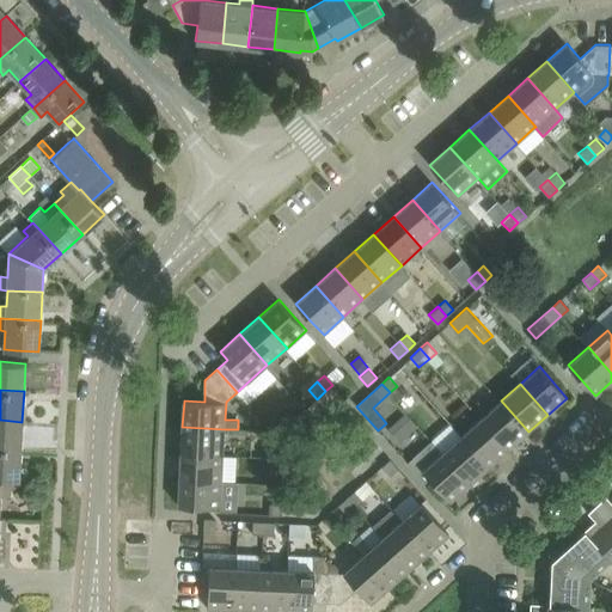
[(501,401),(482,418),(509,450),(528,432),(501,401)]
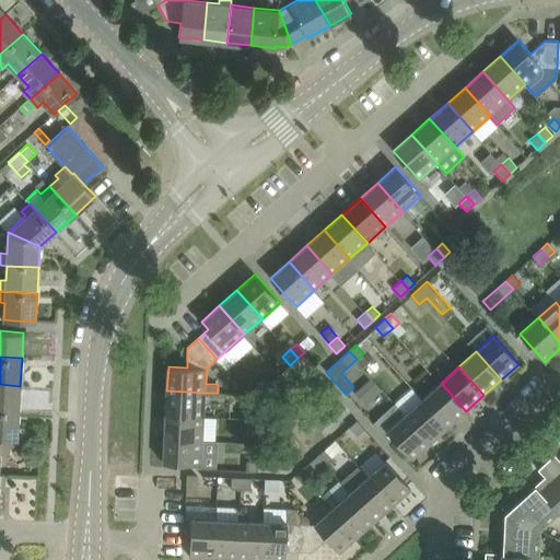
[(256,384),(261,391),(270,382),(265,375),(256,384)]
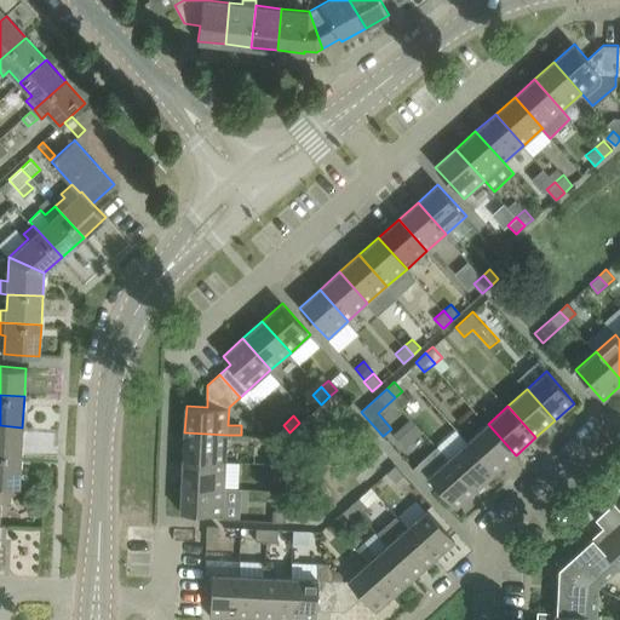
[(405,445),(423,431),(414,419),(395,432),(405,445)]
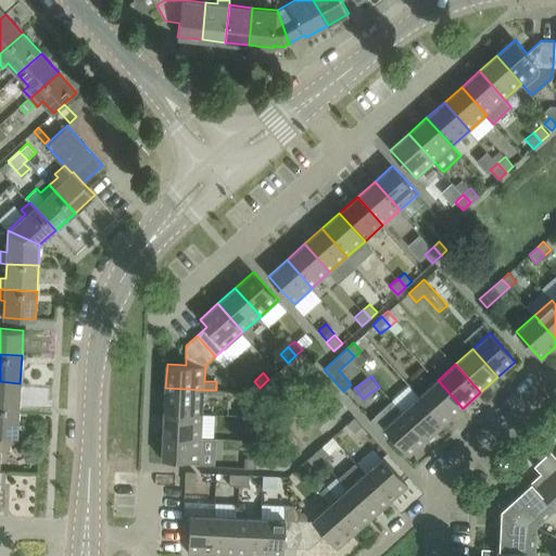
[(463,408),(438,380),(419,395),(445,424),(463,408)]
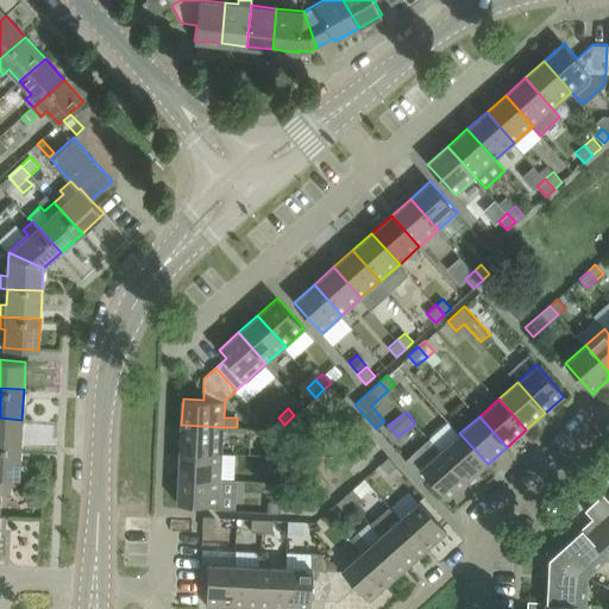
[(0,447),(20,449),(22,420),(0,418),(0,447)]
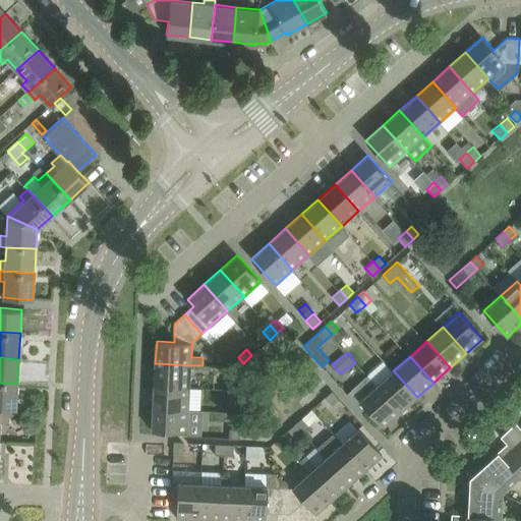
[(191,365),(155,363),(154,386),(190,387),(191,365)]
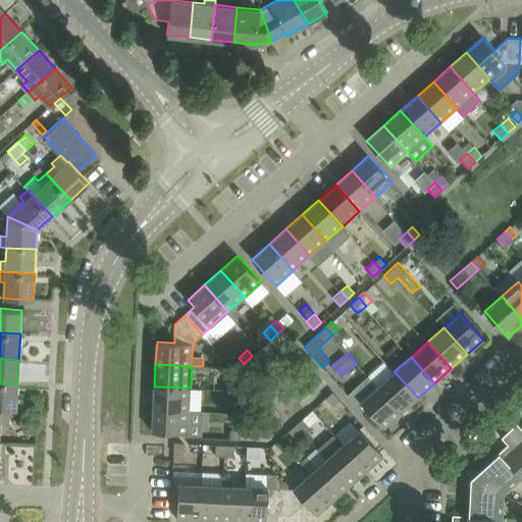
[(394,371),(377,385),(401,413),(418,398),(394,371)]
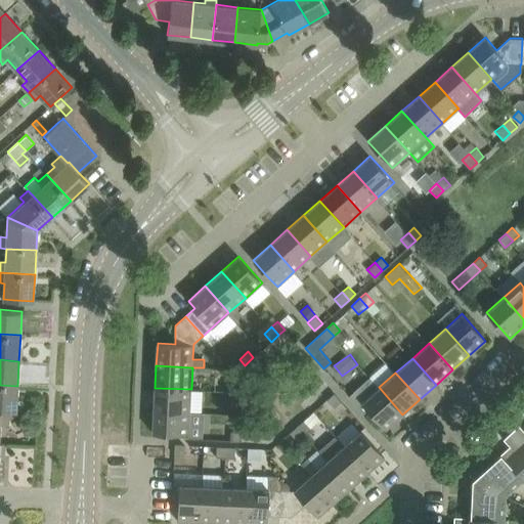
[(402,415),(379,387),(369,377),(348,395),(363,412),(367,409),(386,430),(402,415)]
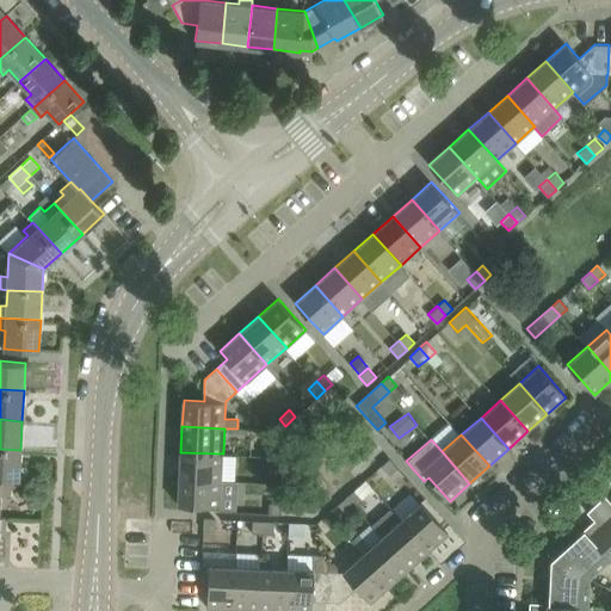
[(271,445),(271,456),(284,457),(284,446),(271,445)]
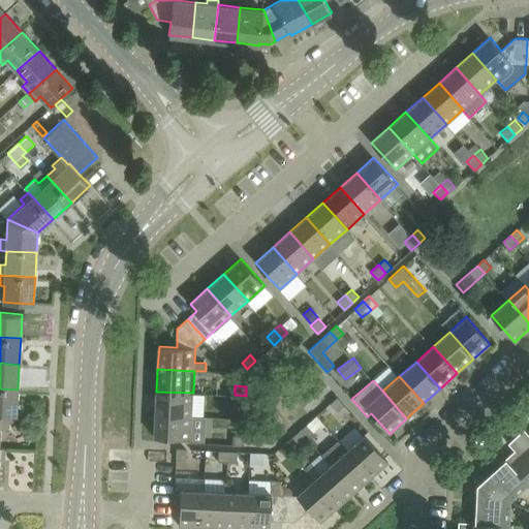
[(0,413),(17,414),(18,390),(0,389),(0,413)]
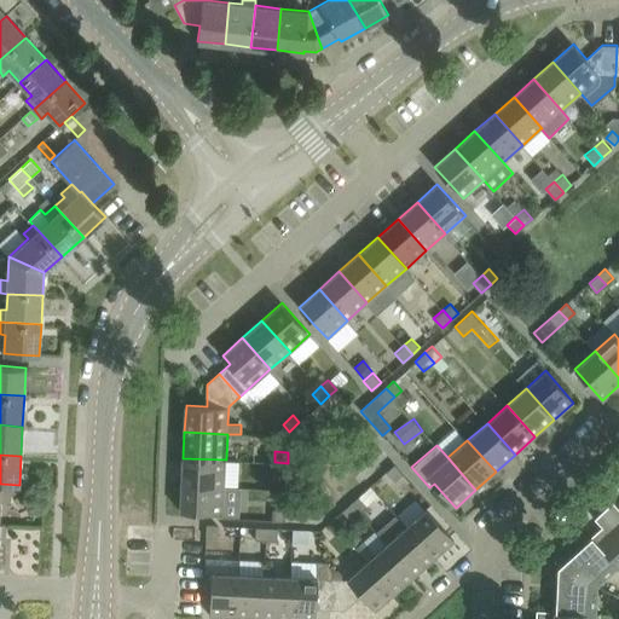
[(183,458),(181,484),(224,486),(226,460),(183,458)]
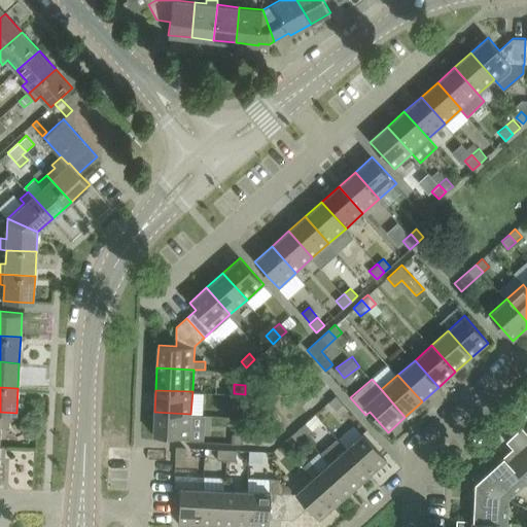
[(245,394),(234,393),(234,403),(245,405),(245,394)]
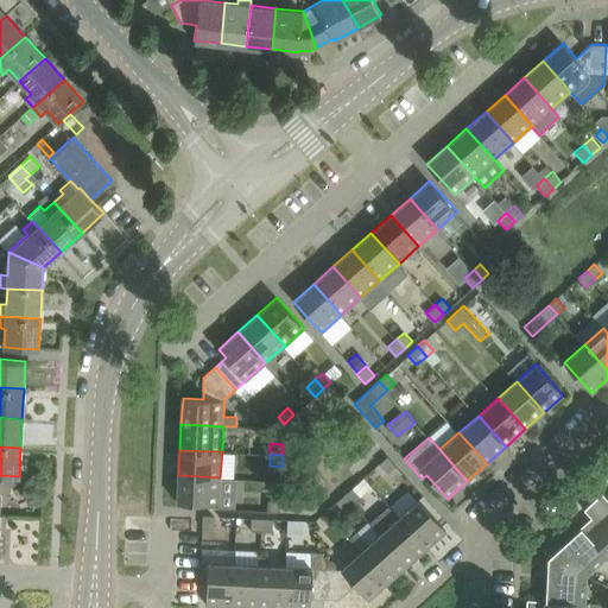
[(379,462),(387,473),(396,466),(387,455),(379,462)]
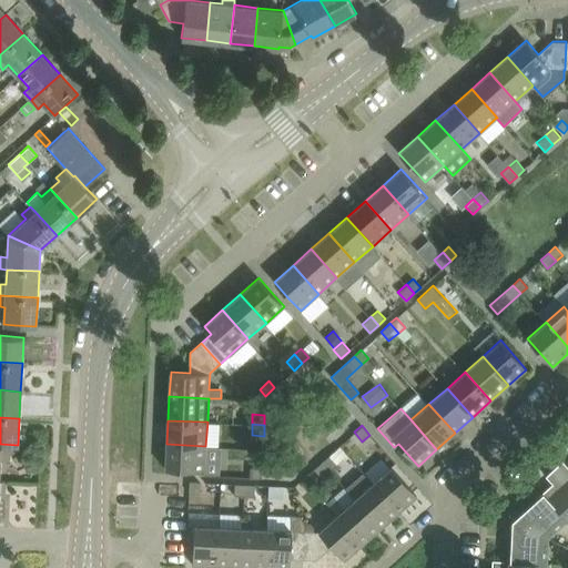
[(205,446),(166,444),(165,469),(204,470),(205,446)]
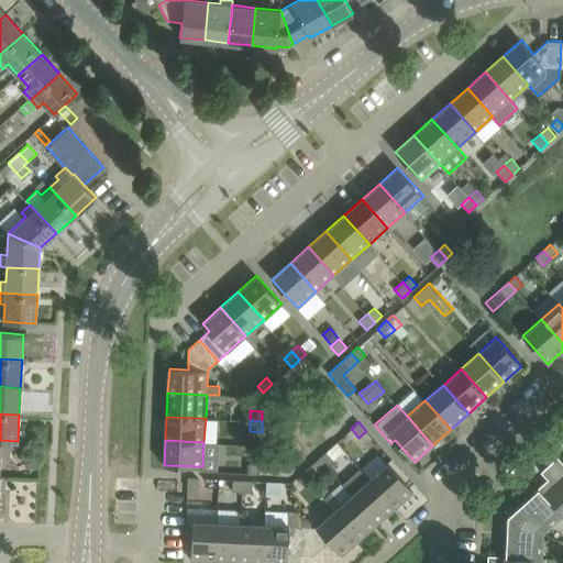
[(319,457),(327,466),(333,460),(326,451),(319,457)]
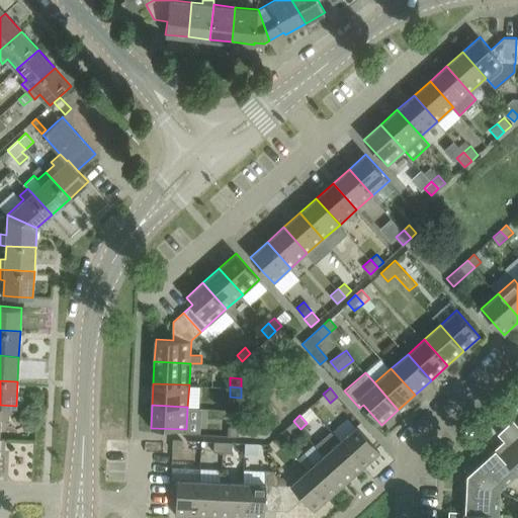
[(293,435),(300,429),(293,421),(286,427),(293,435)]
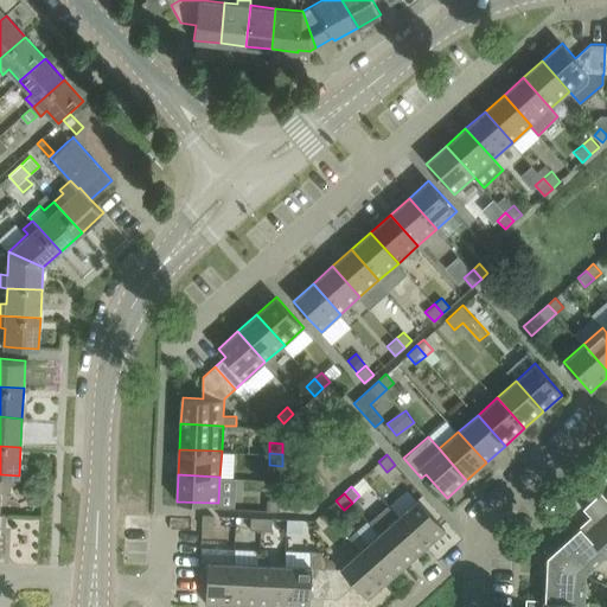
[(595,503),(606,516),(606,498),(604,494),(595,503)]
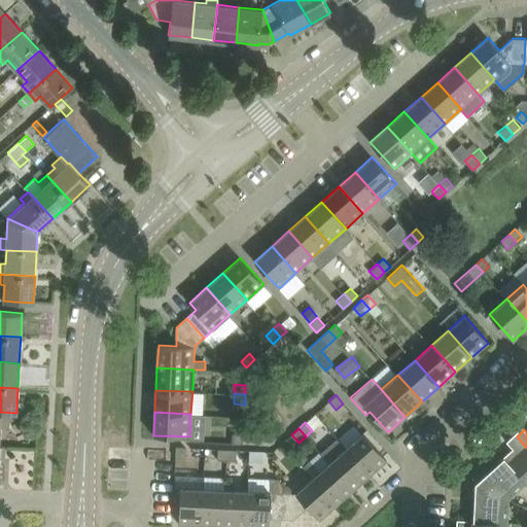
[(363,432),(346,448),(371,475),(387,460),(374,445),(363,432)]
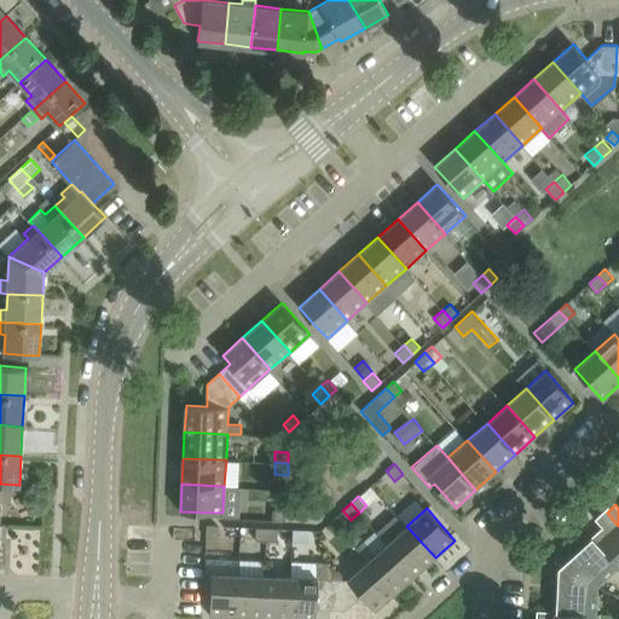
[(285,509),(272,509),(272,521),(284,521),(285,509)]
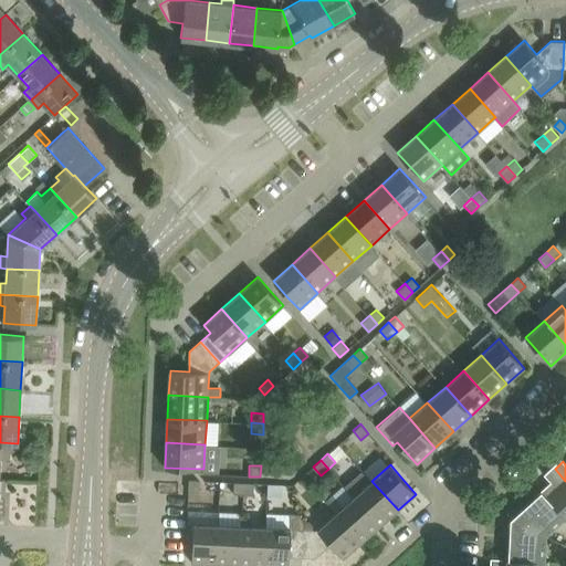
[(551,481),(541,491),(564,517),(565,519),(565,481),(555,469),(546,477),(551,481)]
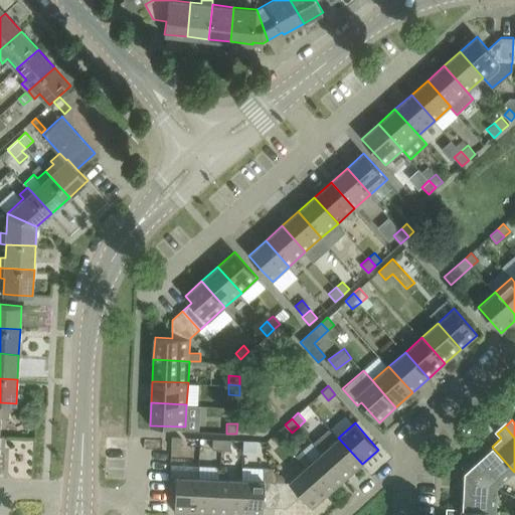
[(172,437),(171,447),(181,448),(181,437),(172,437)]
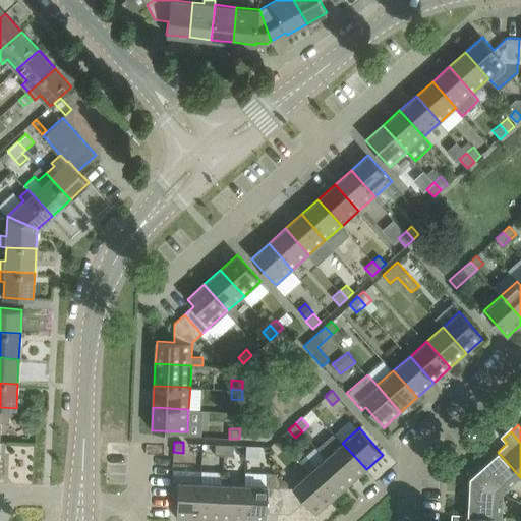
[(349,484),(366,469),(342,443),(326,457),(349,484)]
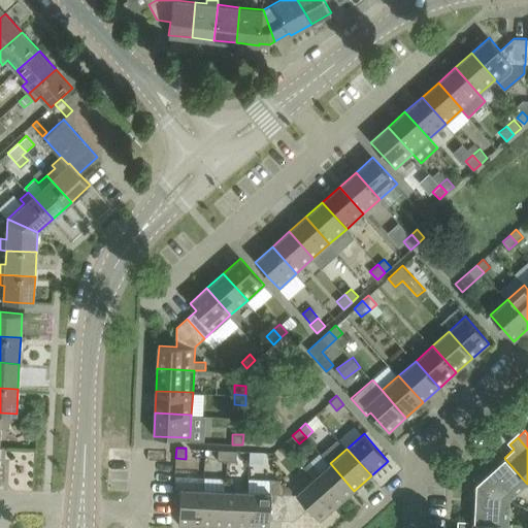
[(227,461),(228,451),(218,450),(217,460),(227,461)]
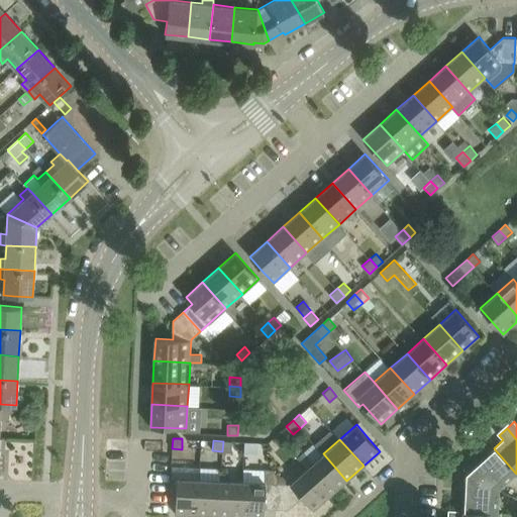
[(223,441),(222,451),(231,451),(231,441),(223,441)]
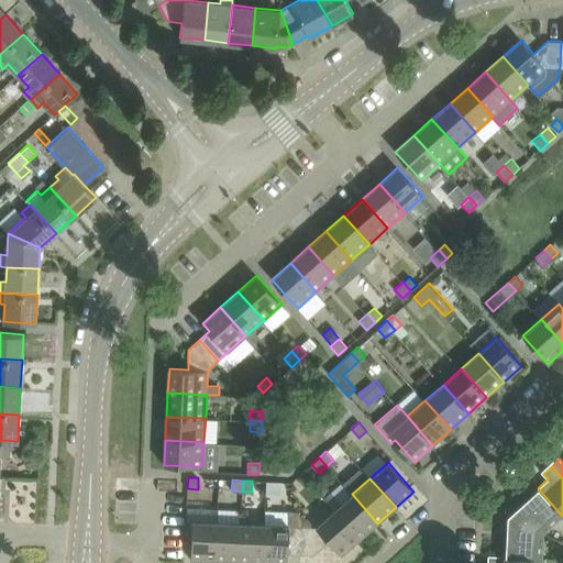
[(280,493),(280,482),(267,482),(266,493),(280,493)]
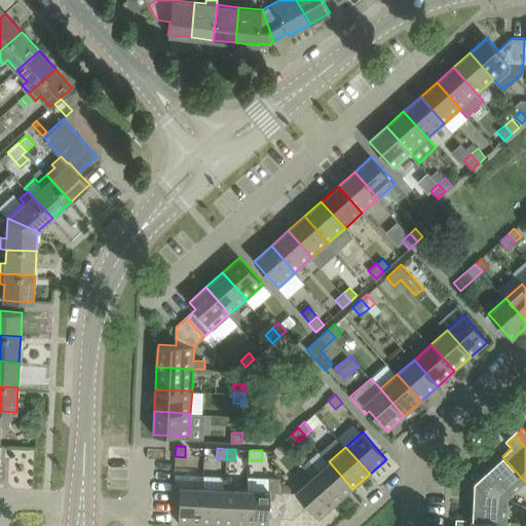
[(506,496),(524,481),(502,456),(474,482),(506,496)]
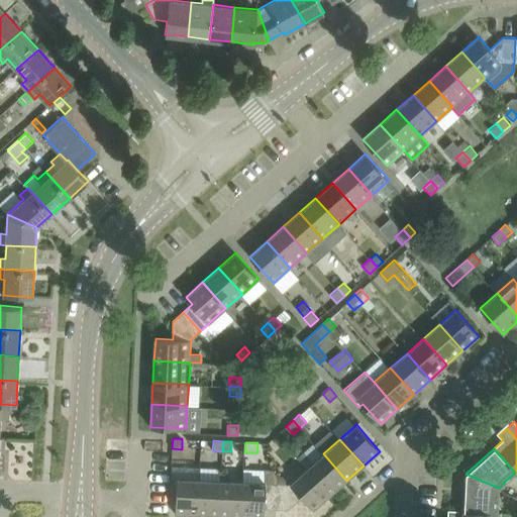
[(323,453),(307,469),(330,495),(346,481),(323,453)]
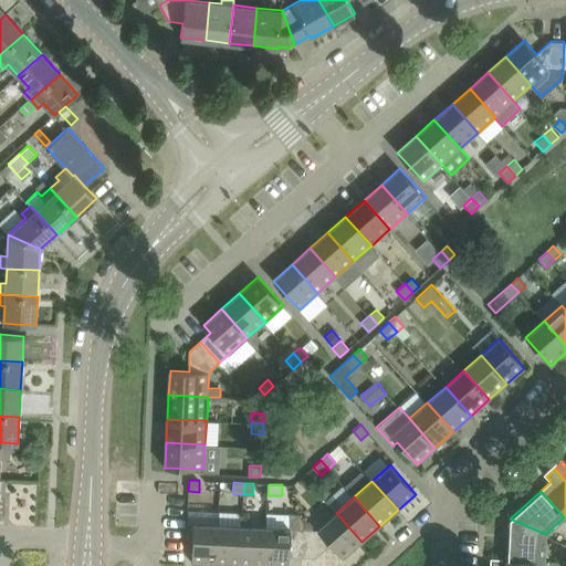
[(343,558),(362,542),(336,513),(317,528),(304,528),(303,557),(316,557),(331,544),(343,558)]
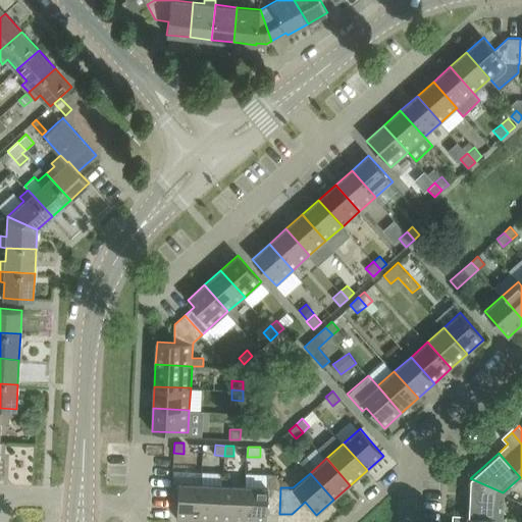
[(246,485),(244,521),(255,521),(265,521),(266,513),(279,514),(280,487),(280,481),(276,474),(267,474),(267,486),(246,485)]
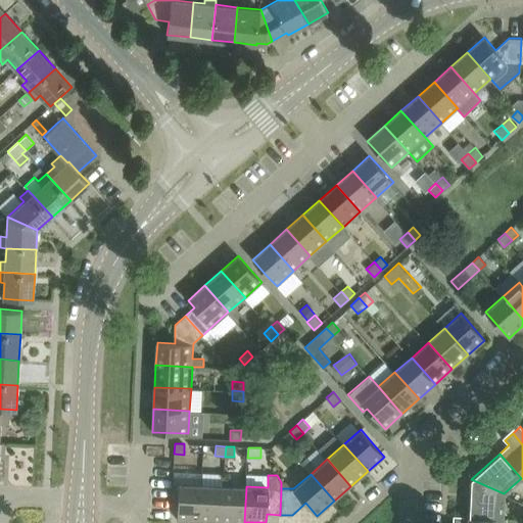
[(471,479),(469,516),(503,518),(504,493),(471,479)]
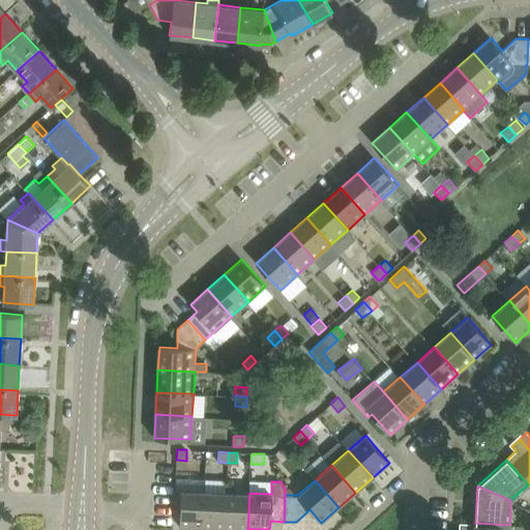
[(179,526),(203,527),(204,491),(181,490),(179,526)]
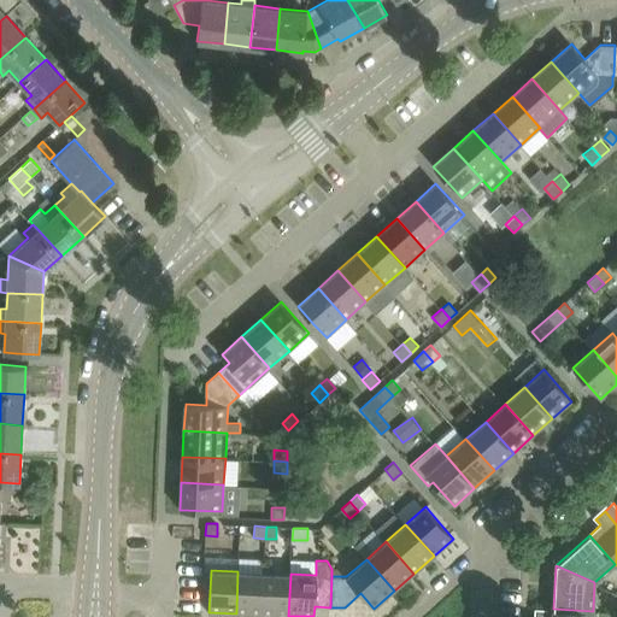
[(264,573),(238,571),(236,613),(262,615),(264,573)]
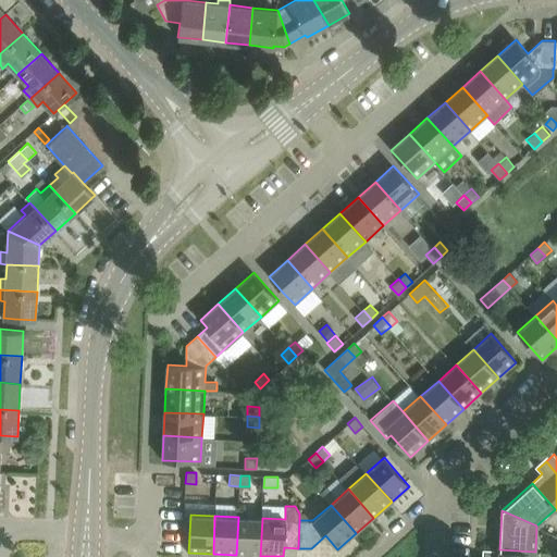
[(262,518),(238,517),(236,555),(260,556),(262,518)]
